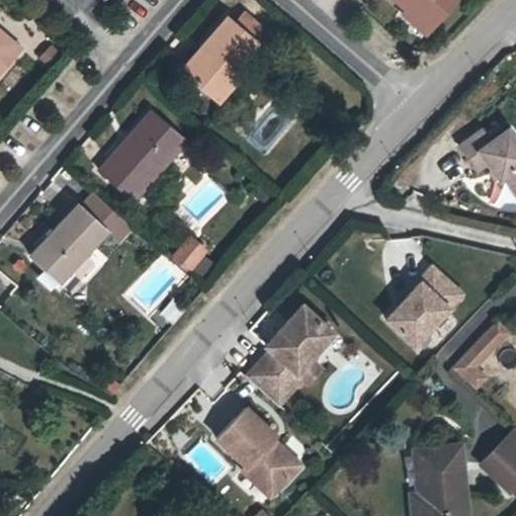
[(397,0),(407,8),(429,27),(452,0),(397,0)]
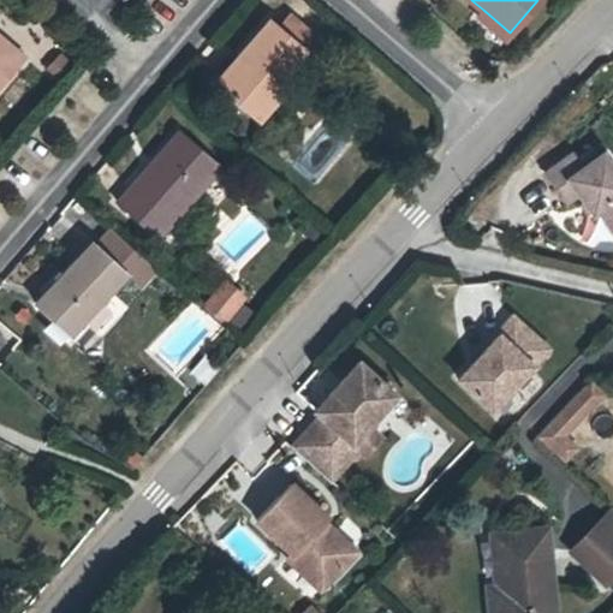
[(506,37),(510,33),(483,10),(480,13),(506,37)]
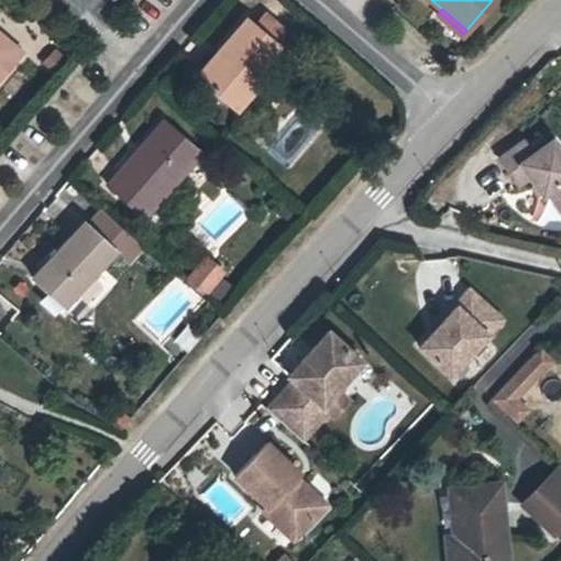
[(198,73),(230,101),(254,73),(278,44),(246,17),(198,73)]
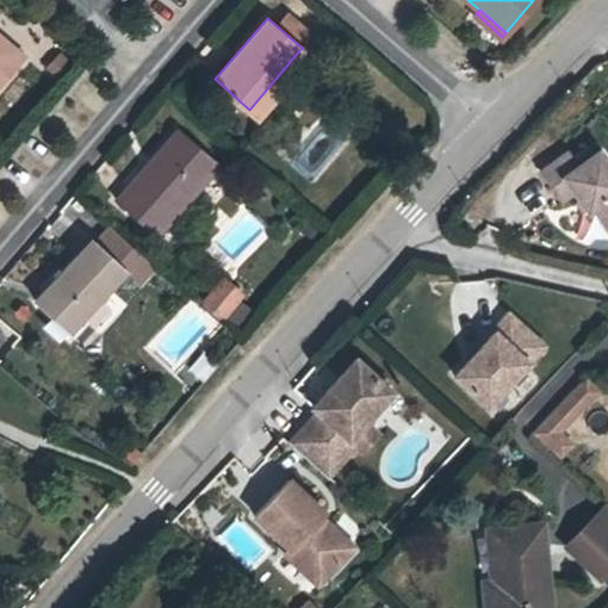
[(0,80),(24,53),(0,32),(0,80)]
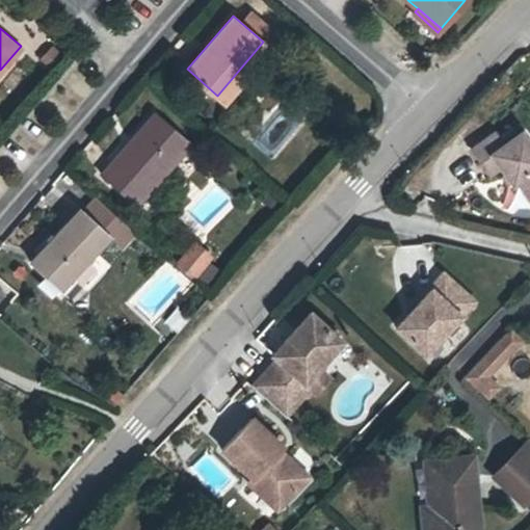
[(240,69),(217,96),(226,103),(248,75),(240,69)]
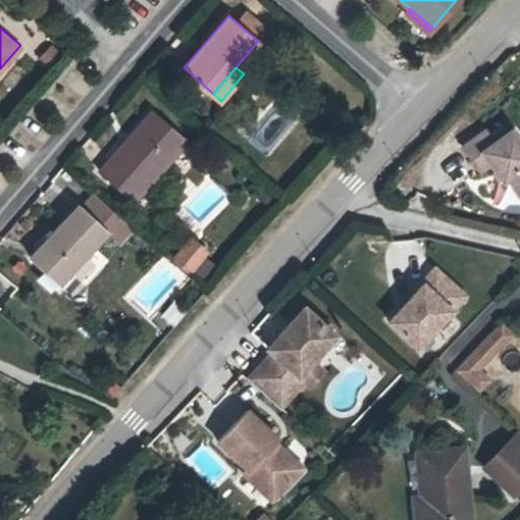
[(151,109),(128,135),(133,139),(114,161),(109,157),(99,169),(135,200),(186,140),(151,109)]
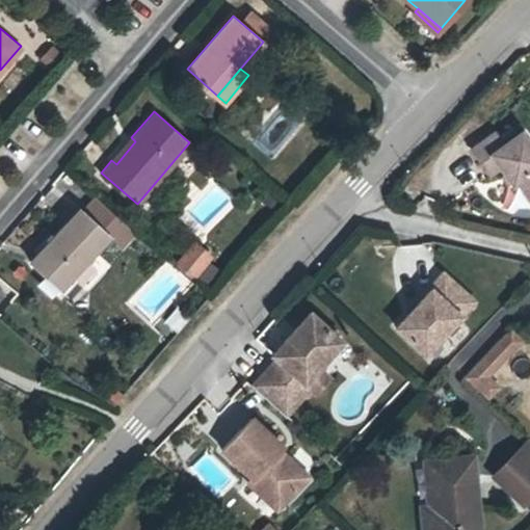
[(529,148),(518,133),(500,148),(491,136),(469,154),(488,179),(499,170),(512,187),(517,184),(529,200),(529,148)]
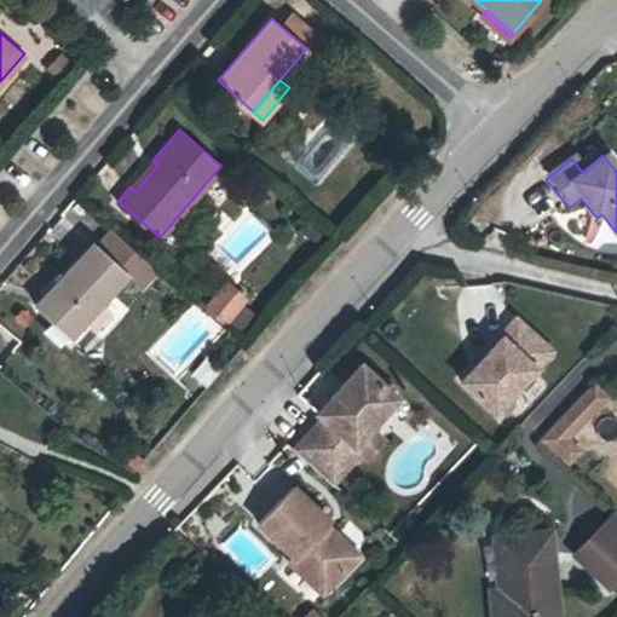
[(153,160),(130,186),(136,191),(157,165),(153,160)]
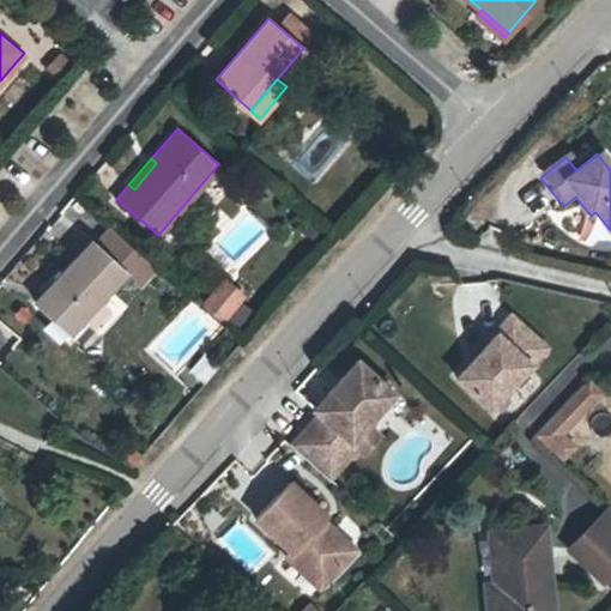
[(36,298),(56,316),(72,331),(88,313),(100,301),(125,273),(137,284),(152,267),(110,228),(95,243),(90,240),(36,298)]
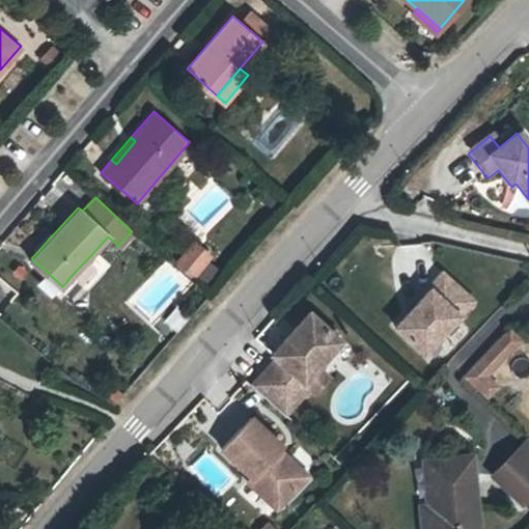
[(192,276),(209,256),(193,244),(176,262),(192,276)]
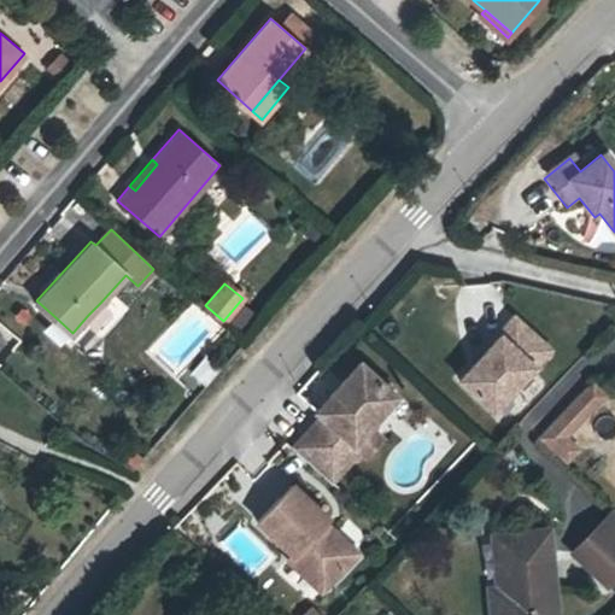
[(100,303),(88,315),(97,322),(101,326),(112,314),(100,303)]
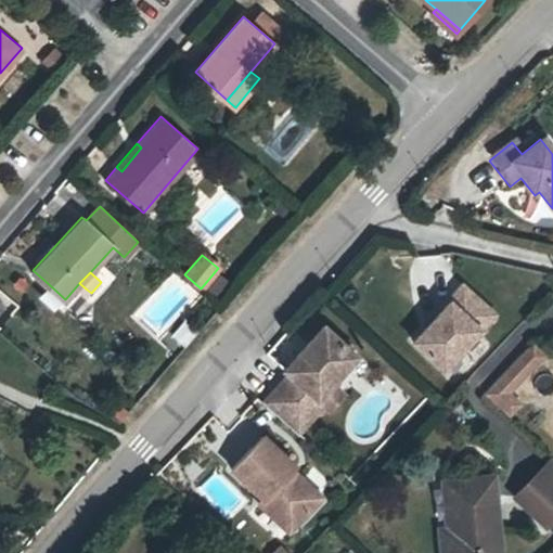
[(451,297),(416,338),(450,364),(497,307),(463,280),(449,296),(451,297)]
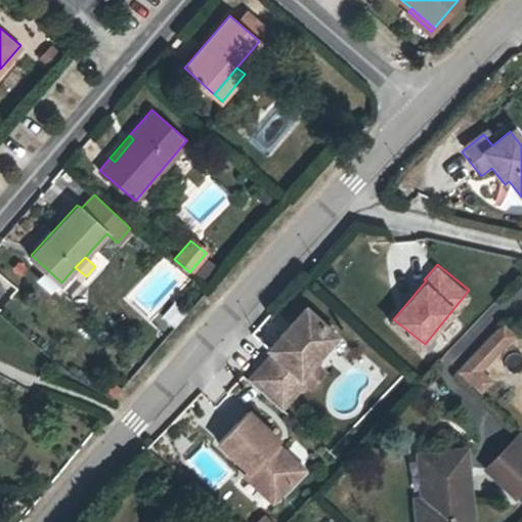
[(62,294),(82,273),(75,267),(61,283),(48,270),(42,276),(62,294)]
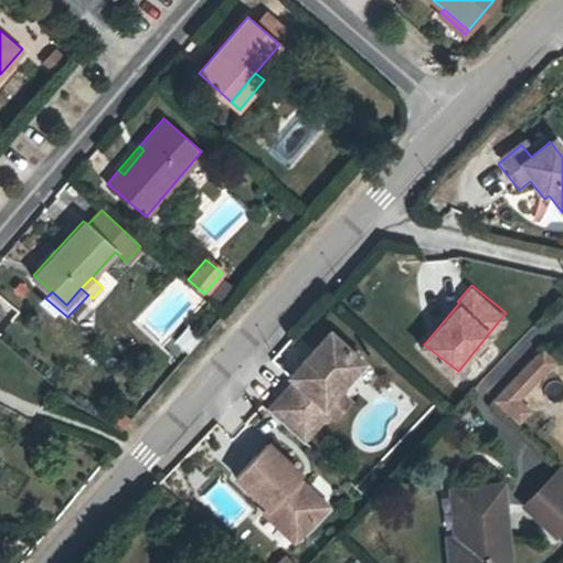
[(271,407),(307,439),(332,411),(333,409),(327,404),(365,360),(333,330),(293,373),(297,378),(271,407)]
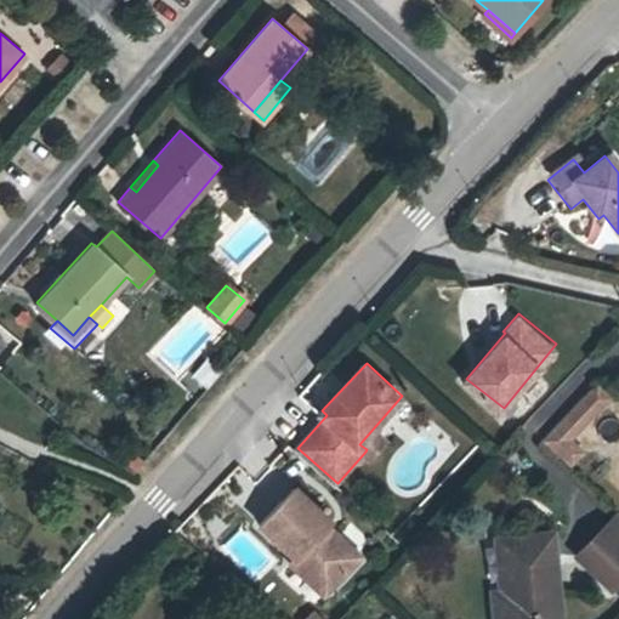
[(598,384),(589,395),(601,407),(612,397),(598,384)]
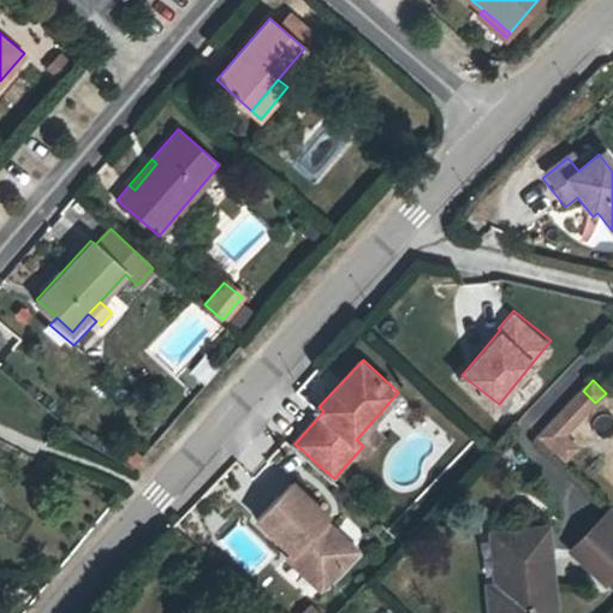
[(595,403),(583,391),(541,434),(566,458),(579,446),(566,433),(595,403)]
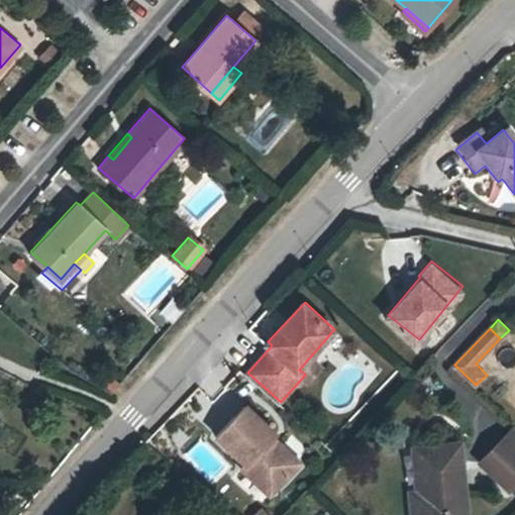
[(305,374),(304,376),(310,381),(323,365),(312,355),(299,370),(305,374)]
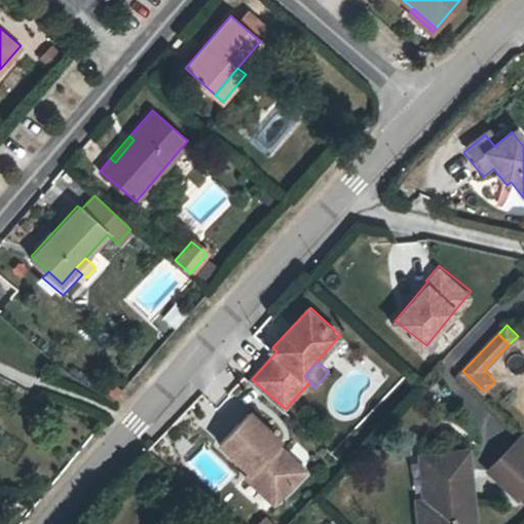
[(251,411),(221,443),(252,472),(248,476),(261,488),(265,483),(281,498),(307,470),(285,448),(283,451),(276,446),(279,443),(283,440),(251,411)]
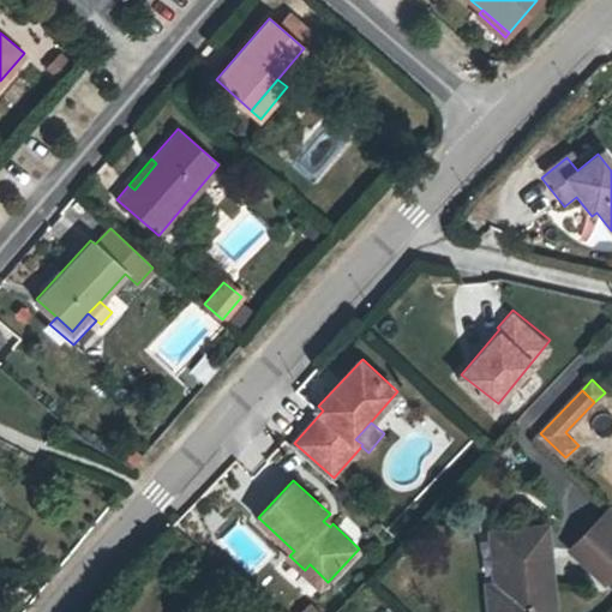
[(610,552),(611,550),(611,508),(574,549),(587,561),(603,545),(610,552)]
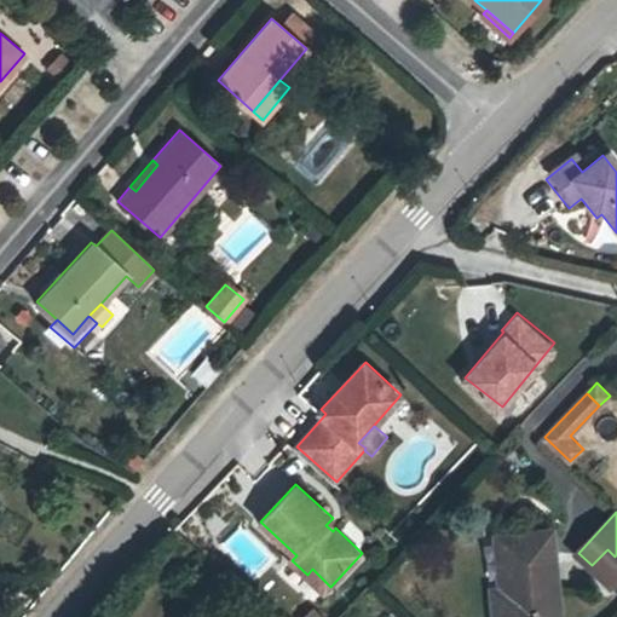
[(496,588),(499,616),(560,616),(553,530),(507,534),(512,587),(503,588),(496,588)]
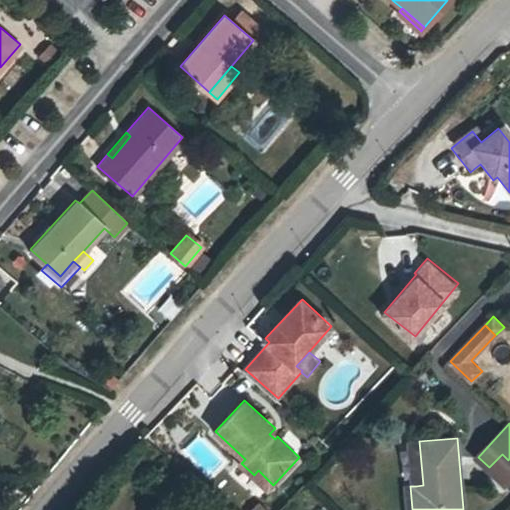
[(412,442),(416,486),(423,485),(419,441),(412,442)]
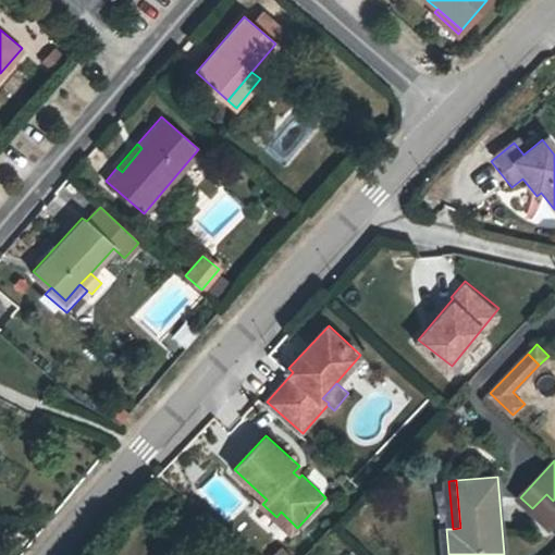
[(554,498),(553,501),(546,494),(532,508),(552,528),(554,525),(554,498)]
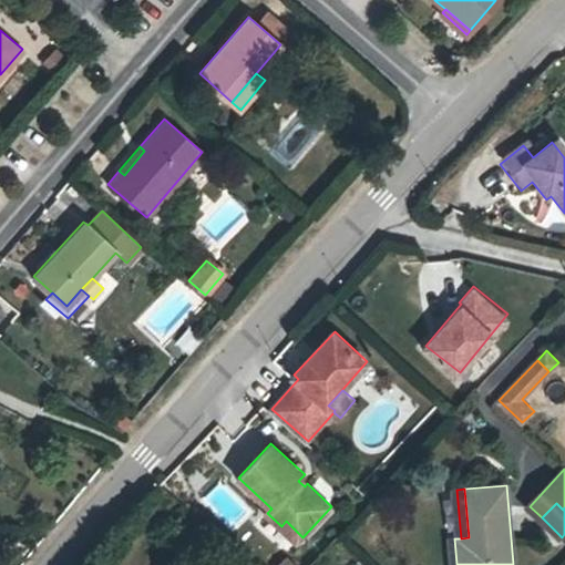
[(286,521),(281,526),(298,542),(302,537),(286,521)]
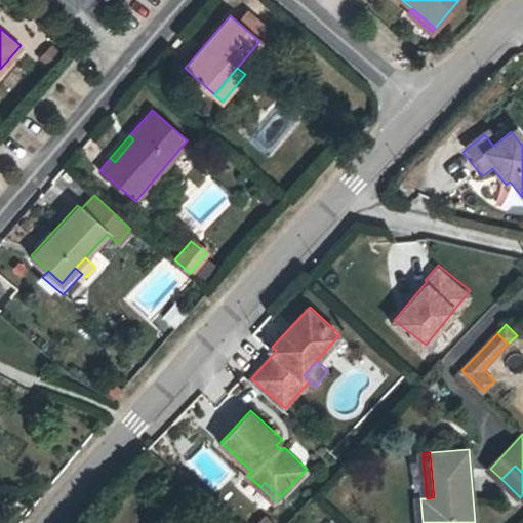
[(277,522),(279,522),(265,511),(254,522),(277,522)]
